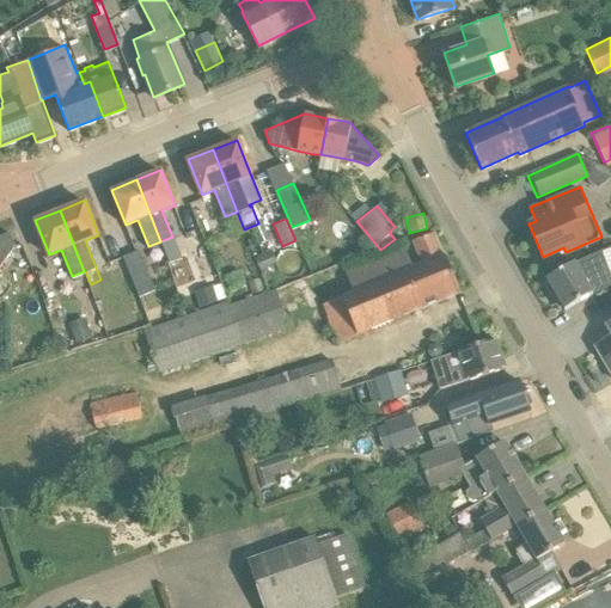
[(0,268),(16,245),(14,244),(10,231),(0,234),(0,268)]
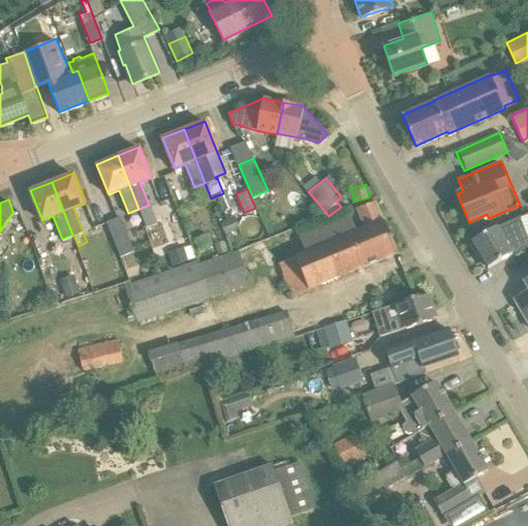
[(397,251),(383,218),(382,219),(374,200),(356,208),(364,226),(356,229),(350,214),(300,235),(305,249),(294,253),(296,255),(279,261),(292,295),(397,251)]
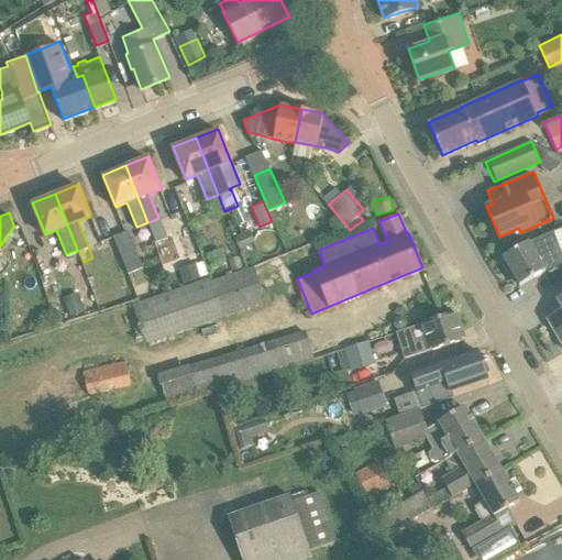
[(128,273),(143,266),(129,229),(113,235),(128,273)]
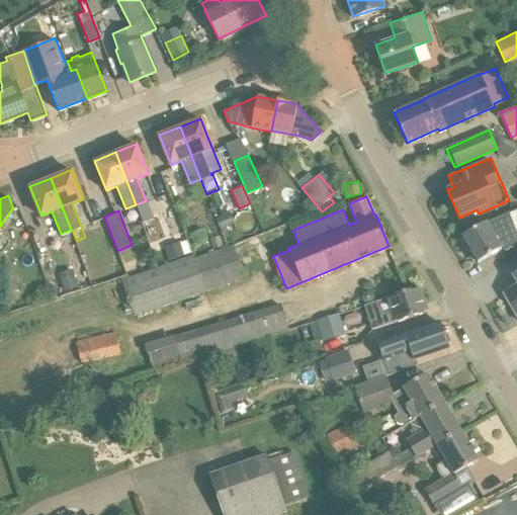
[(220,228),(234,222),(229,210),(214,217),(220,228)]
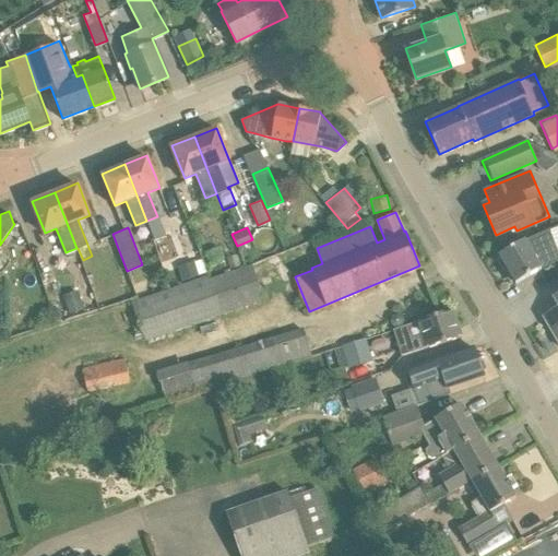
[(500,257),(497,258),(503,269),(507,267),(515,282),(524,278),(543,267),(544,268),(545,268),(546,268),(547,268),(548,267),(549,267),(549,265),(549,264),(549,263),(549,262),(557,258),(557,260),(557,248),(548,227),(525,237),(518,243),(498,253),(500,257)]
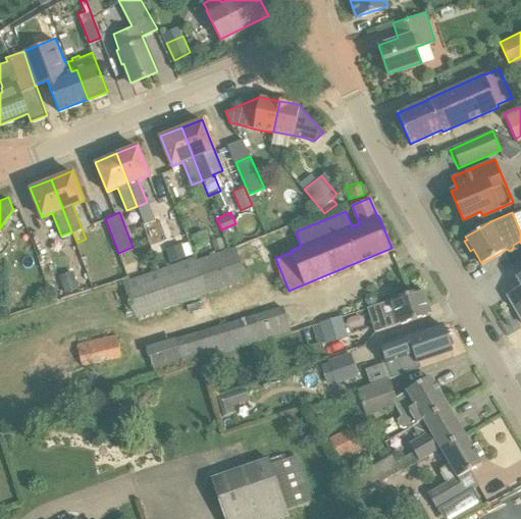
[(195,245),(208,240),(203,229),(191,235),(195,245)]
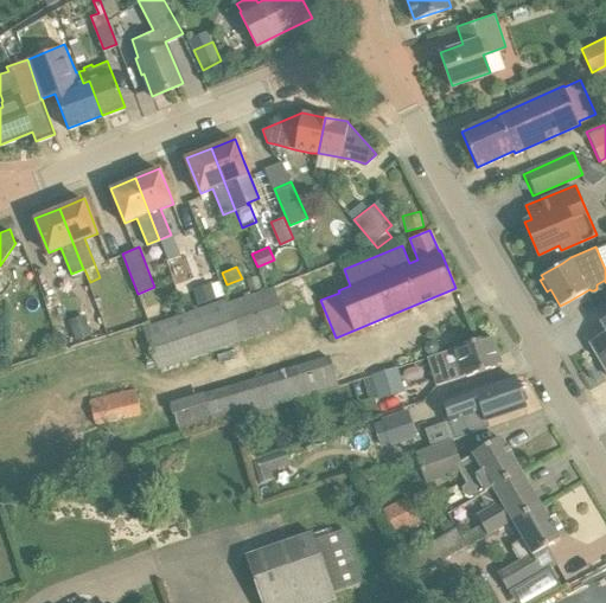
[(216,297),(216,296),(211,283),(211,281),(192,287),(197,303),(216,297)]
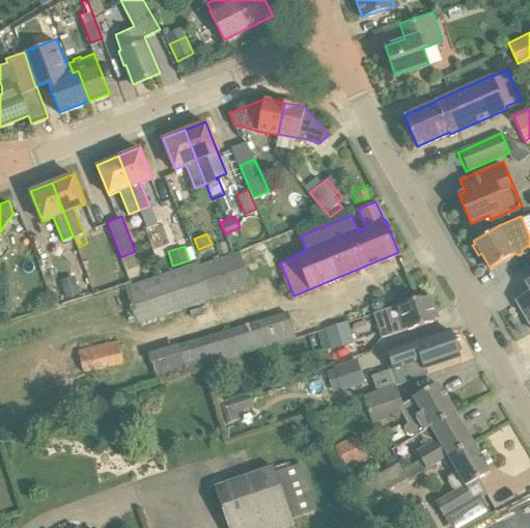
[(124,285),(138,322),(250,283),(239,250),(199,264),(198,260),(124,285)]
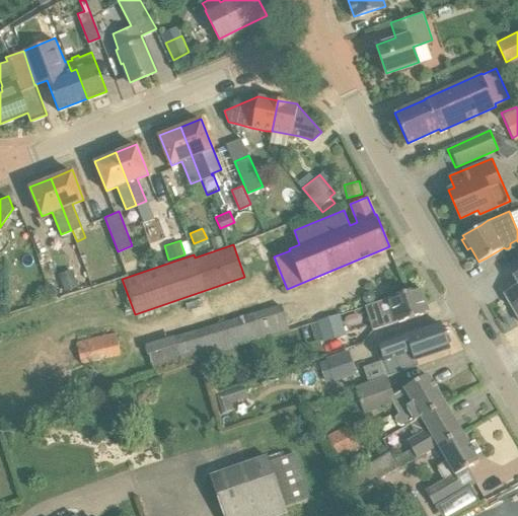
[(517,256),(516,258),(517,260),(517,272),(514,275),(517,282),(517,283),(504,292),(513,306),(517,303),(517,256)]
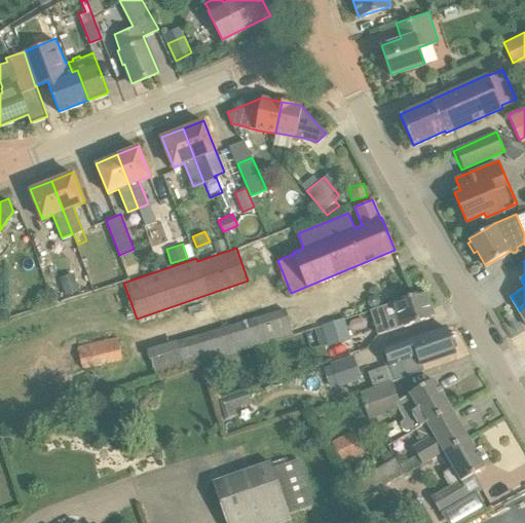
[(79,289),(73,271),(59,275),(65,295),(79,289)]
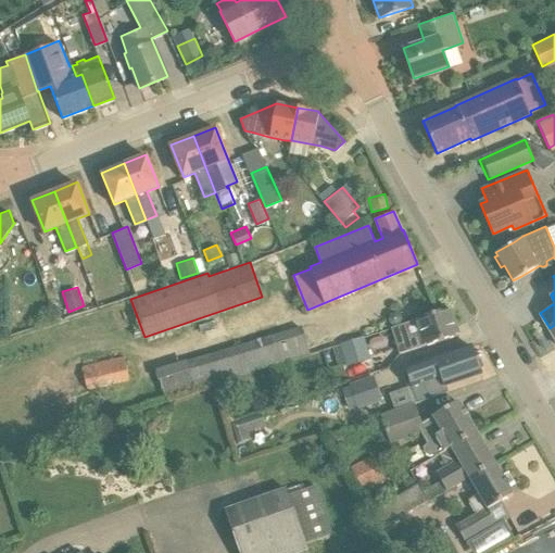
[(425,344),(457,334),(449,308),(391,326),(400,352),(424,343),(425,344)]
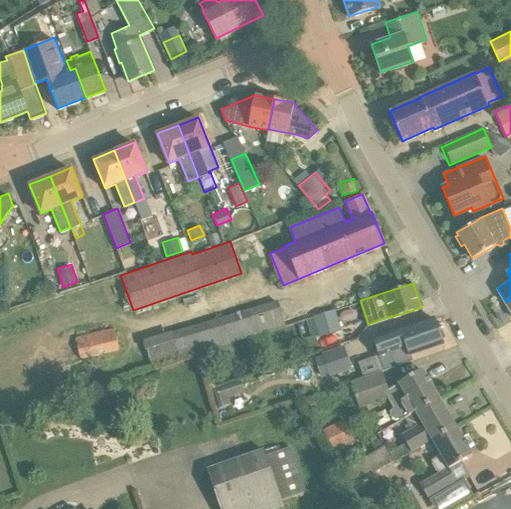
[(292,321),(292,320),(290,314),(282,316),(277,299),(172,330),(143,338),(151,364),(284,325),(284,324),(292,321)]
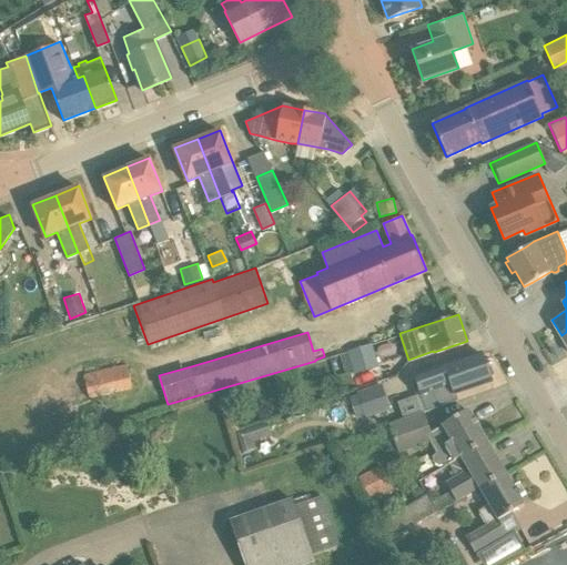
[(335,354),(340,370),(353,365),(354,372),(377,364),(371,342),(335,354)]
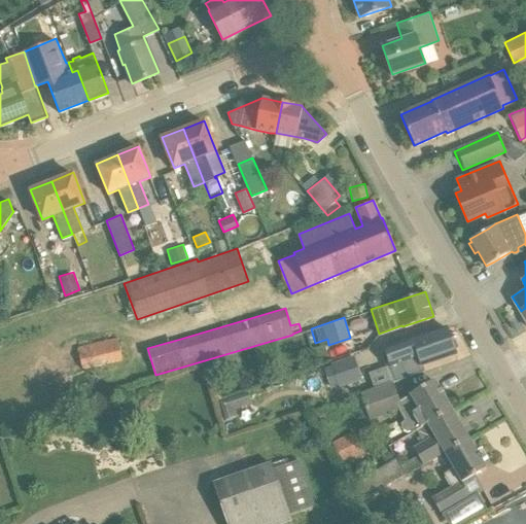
[(455,338),(450,338),(446,326),(412,339),(385,349),(396,380),(424,370),(422,363),(456,352),(454,349),(457,346),(455,338)]
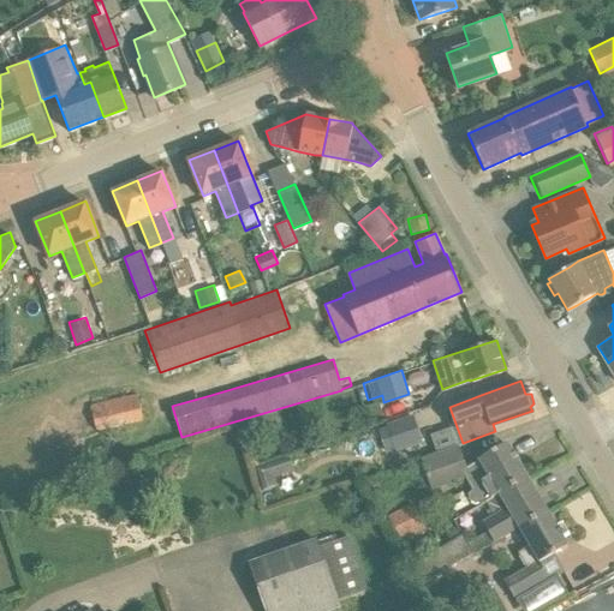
[(142,418),(136,393),(90,403),(96,429),(142,418)]
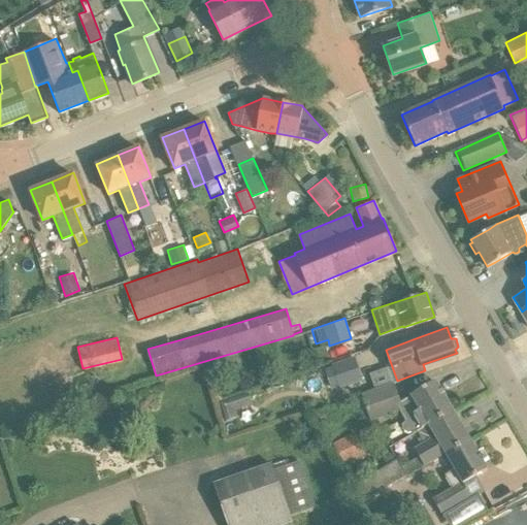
[(241,365),(237,352),(215,358),(218,369),(222,368),(223,370),(241,365)]
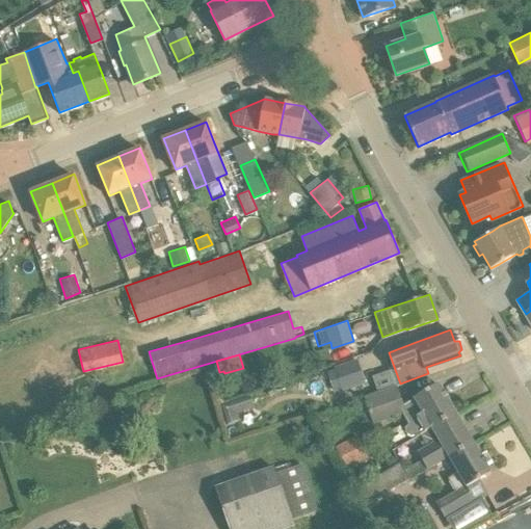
[(365,381),(357,364),(356,360),(335,367),(343,390),(365,381)]
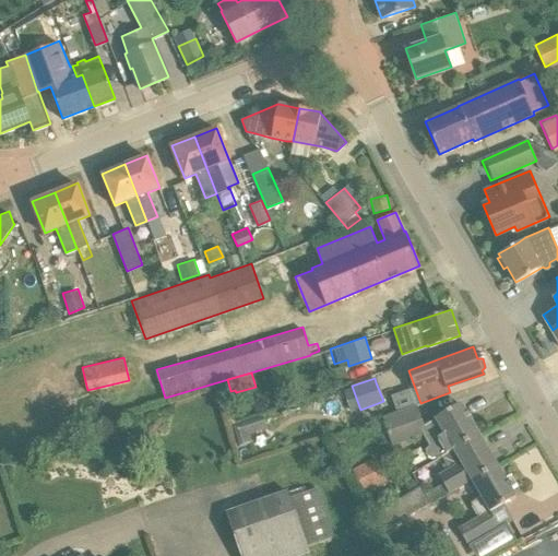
[(237,402),(226,404),(228,417),(239,415),(237,402)]
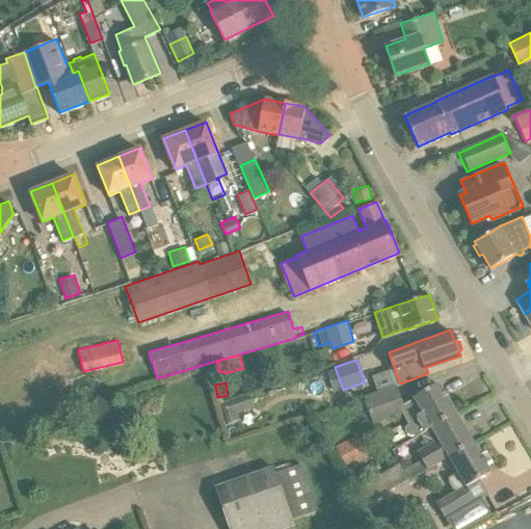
[(421,432),(455,413),(437,382),(403,403),(396,384),(364,396),(374,423),(402,413),(408,423),(406,426),(405,430),(407,433),(412,434),(416,433),(416,434),(421,431),(421,432)]
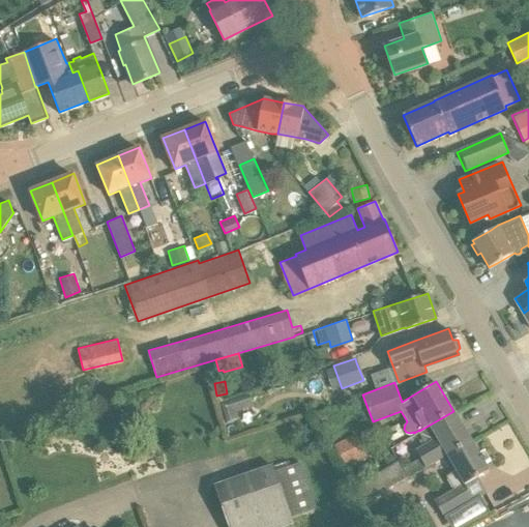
[(250,400),(222,400),(222,416),(250,417),(250,400)]
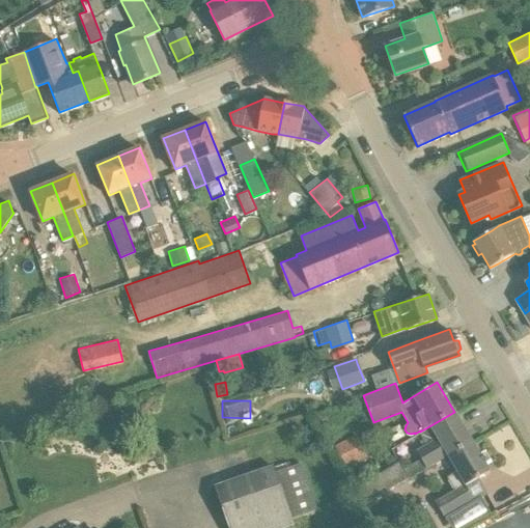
[(448,455),(472,441),(454,412),(420,432),(426,443),(416,449),(426,467),(447,455),(448,455)]
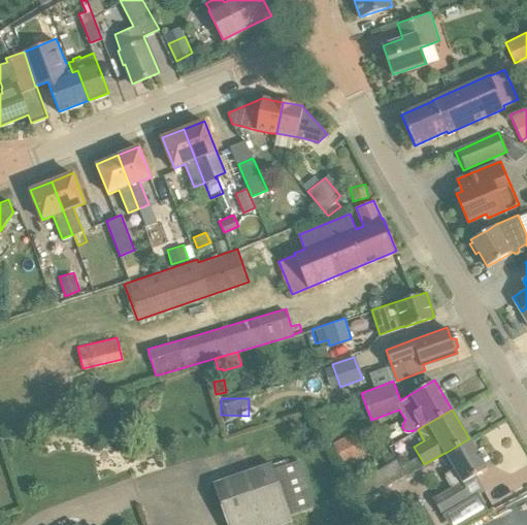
[(344,464),(365,453),(354,431),(333,441),(344,464)]
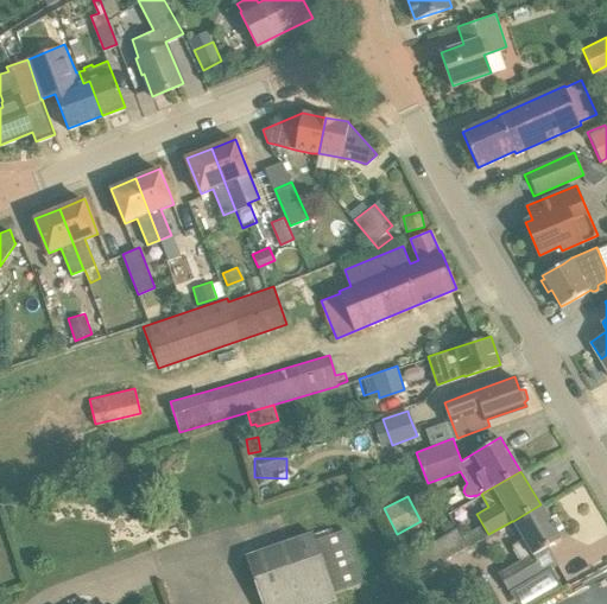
[(537,577),(536,574),(557,563),(547,546),(561,539),(541,504),(513,521),(514,523),(512,525),(518,535),(520,534),(523,539),(512,545),(520,559),(499,571),(511,592),(537,577)]
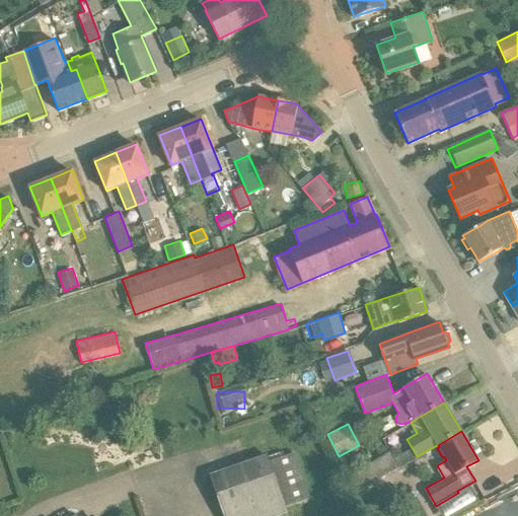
[(268,453),(209,473),(223,515),(286,515),(285,514),(289,512),(286,506),(311,497),(294,451),(270,460),(268,453)]
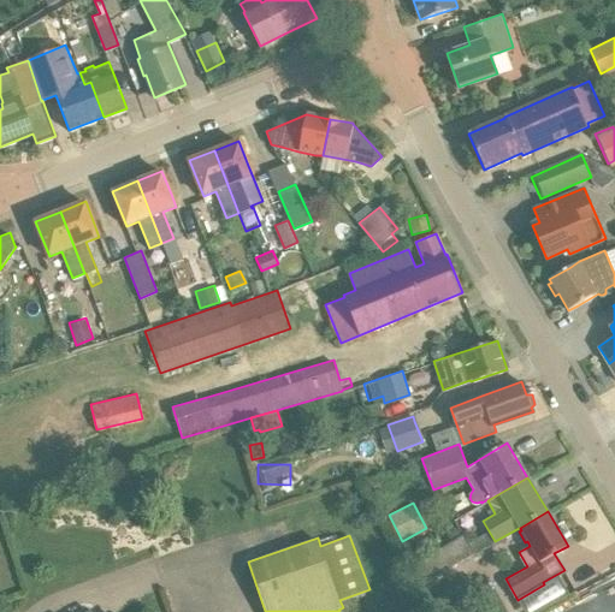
[(474,553),(473,553),(463,535),(411,565),(420,583),(474,553)]
